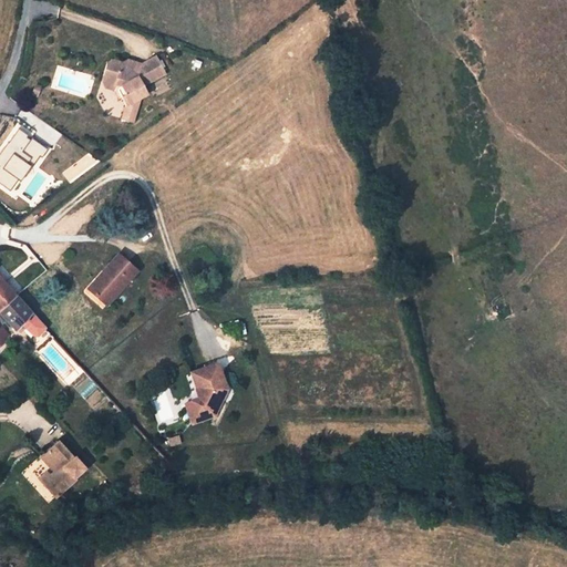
[(142,64),(134,62),(133,69),(124,66),(122,63),(113,60),(106,63),(103,75),(107,81),(121,85),(125,94),(121,96),(126,105),(140,98),(146,94),(142,85),(165,73),(156,57),(142,64)]
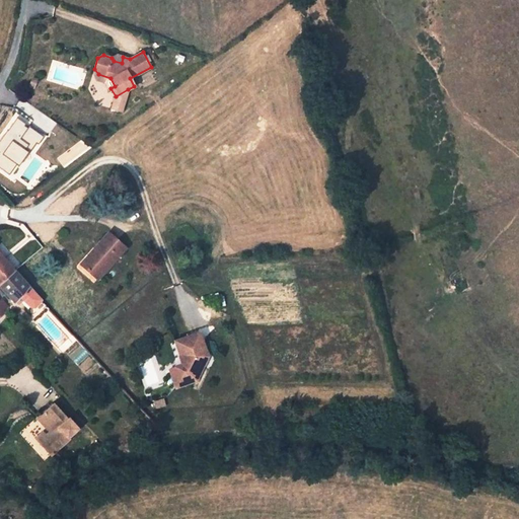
[(123,57),(117,55),(112,58),(114,61),(122,63),(123,57)]
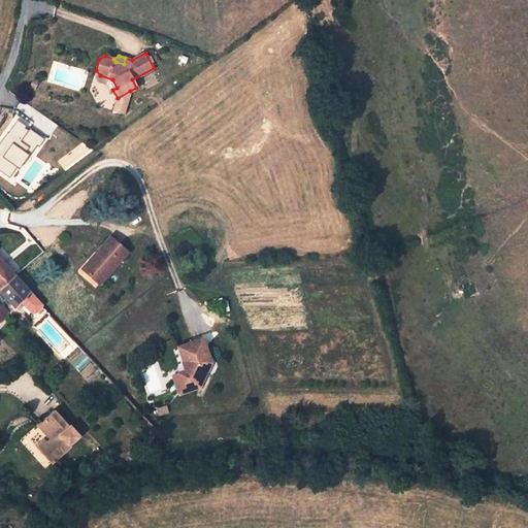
[(110,91),(112,90),(117,88),(112,79),(100,75),(96,70),(95,75),(98,80),(106,84),(110,91)]
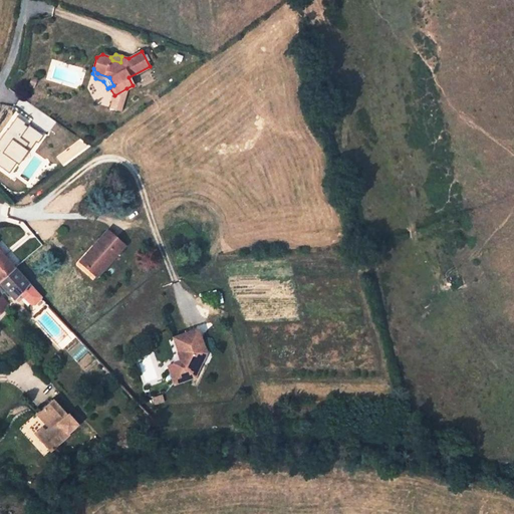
[(114,95),(110,107),(120,110),(126,88),(114,95)]
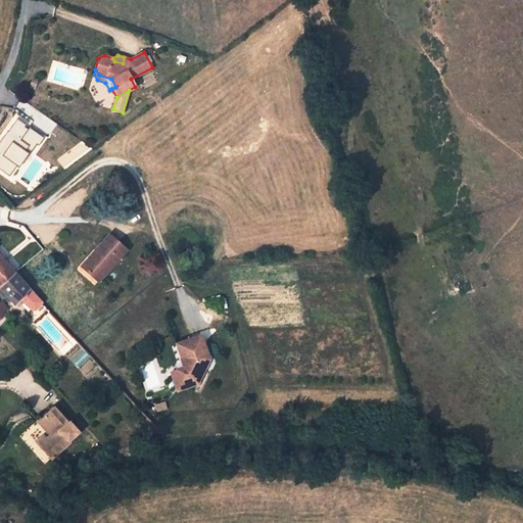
[(0,173),(10,180),(43,134),(15,114),(0,137),(0,173)]
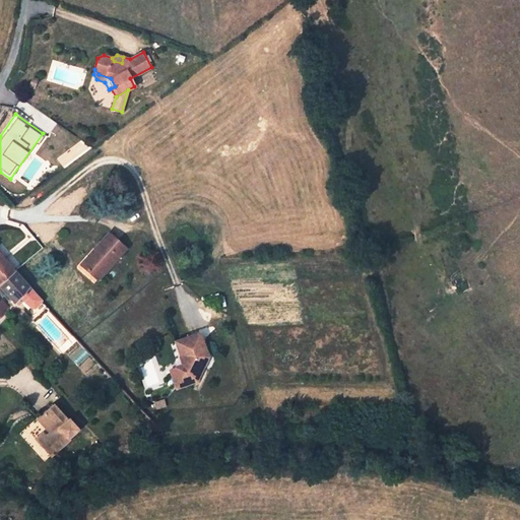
[(125,248),(108,234),(94,249),(98,251),(83,267),(98,279),(125,248)]
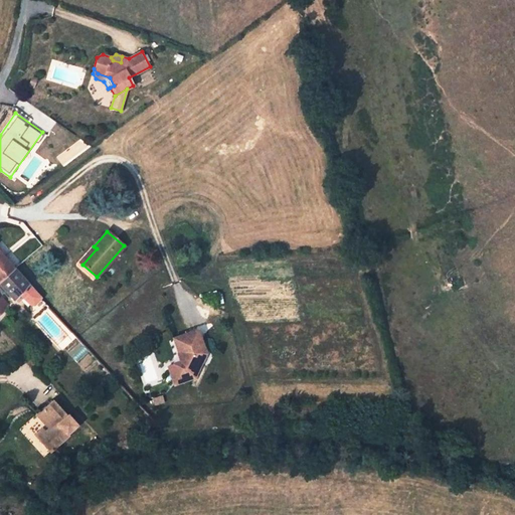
[(97,248),(94,246),(79,262),(82,265),(97,248)]
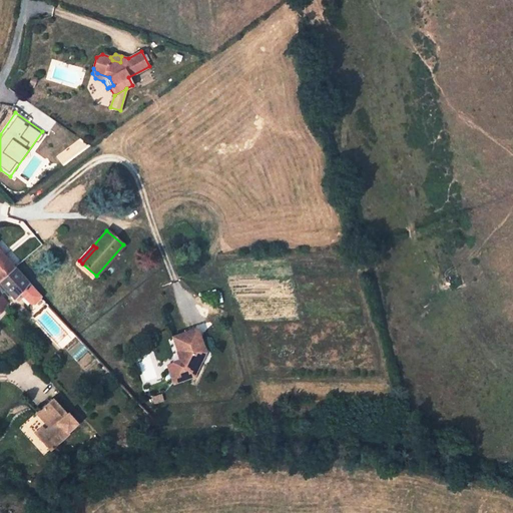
[(0,251),(0,281),(14,269),(0,251)]
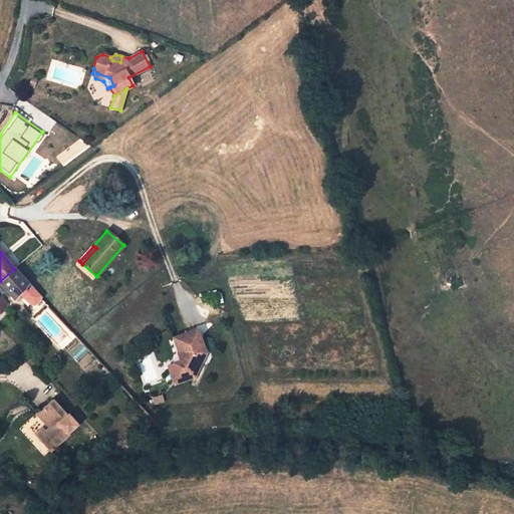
[(35,292),(27,283),(14,269),(0,281),(0,283),(14,298),(15,297),(21,290),(24,293),(30,297),(35,292)]
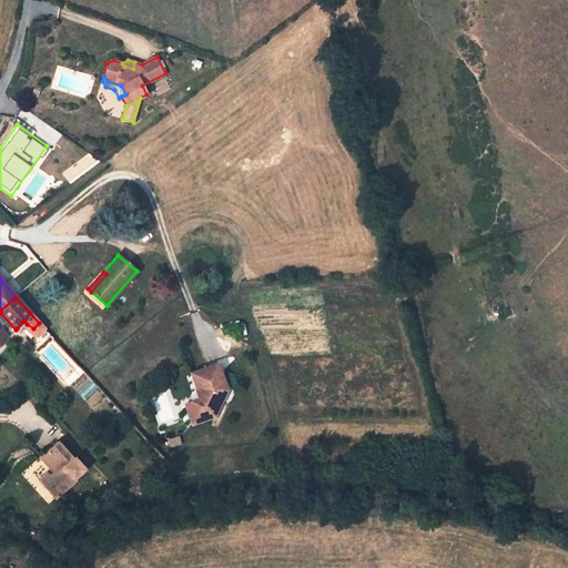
[(17,328),(20,332),(27,324),(23,321),(17,328)]
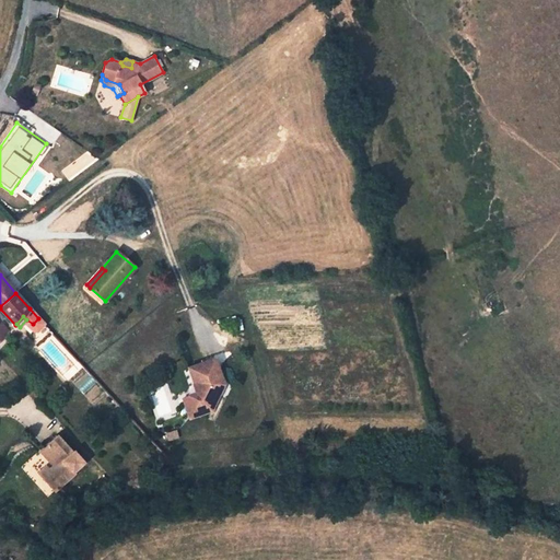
[(220,376),(213,361),(194,370),(198,380),(194,391),(181,396),(189,416),(210,407),(218,389),(214,387),(220,376)]
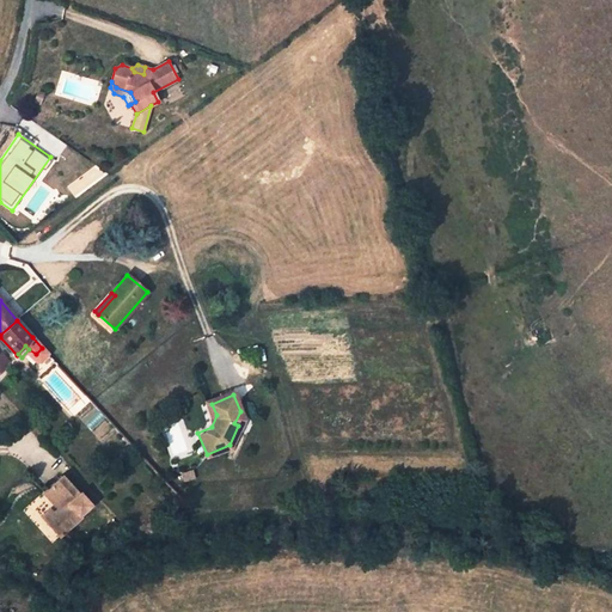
[(90,505),(79,494),(78,495),(61,476),(44,490),(62,509),(55,515),(47,522),(60,537),(81,518),(79,515),(90,505)]
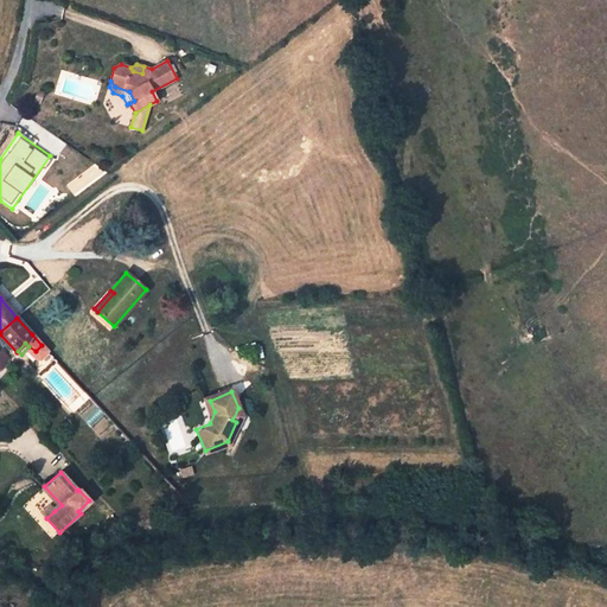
[(55,511),(50,505),(42,512),(46,518),(55,511)]
